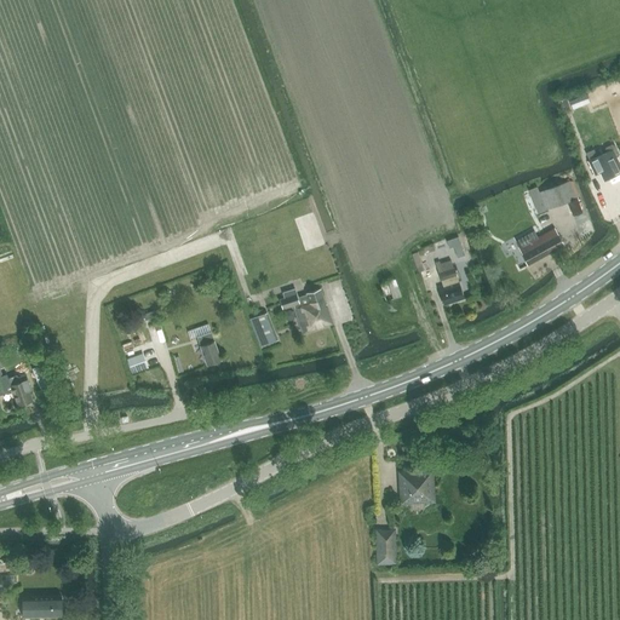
[(587,92),(570,101),(573,107),(591,98),(587,92)]
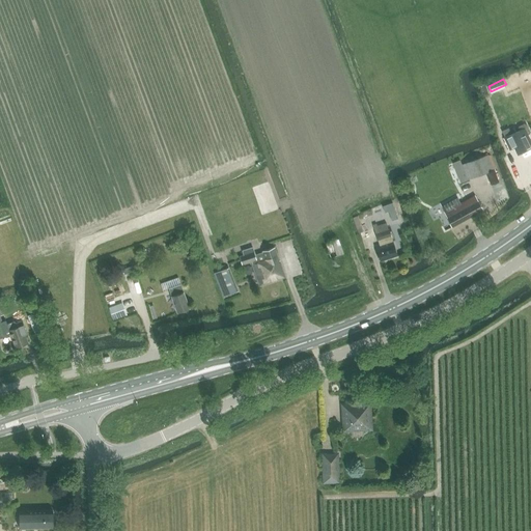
[(508,129),(502,132),(505,137),(504,138),(509,150),(514,147),(518,155),(530,147),(530,141),(528,134),(530,133),(530,132),(527,126),(525,124),(519,127),(519,129),(520,131),(511,135),(508,129)]
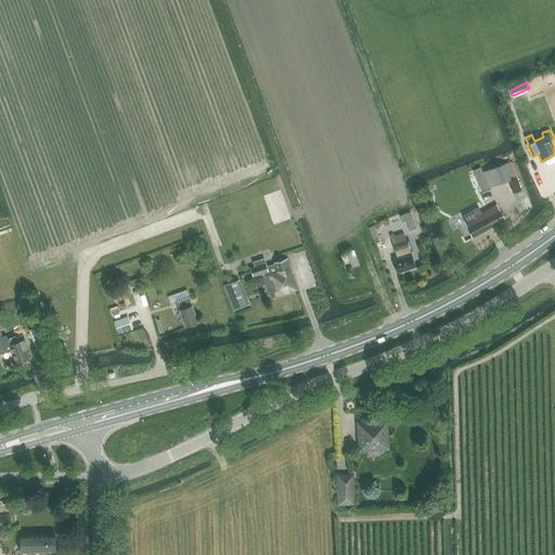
[(474,172),(491,168),(491,166),(506,163),(504,156),(480,160),(481,166),(473,168),(474,172)]
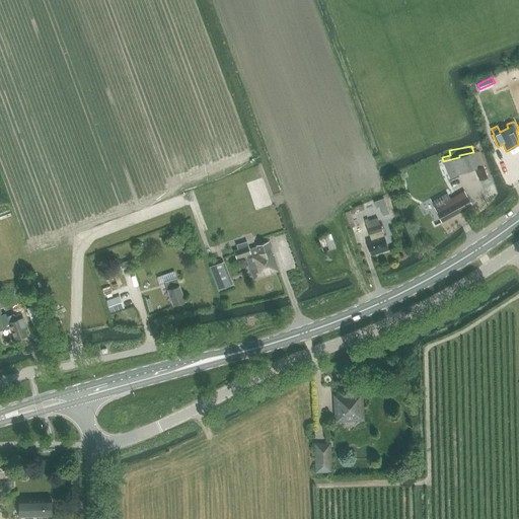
[(477,152),(452,160),(457,175),(475,168),(479,180),(487,178),(477,152)]
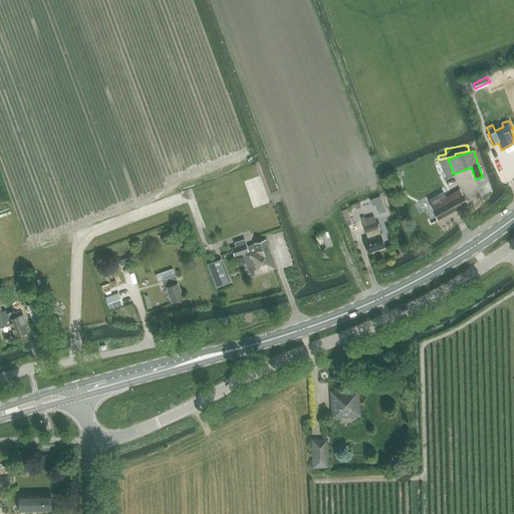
[(428,200),(431,205),(430,205),(438,220),(469,204),(460,189),(447,196),(444,191),(428,200)]
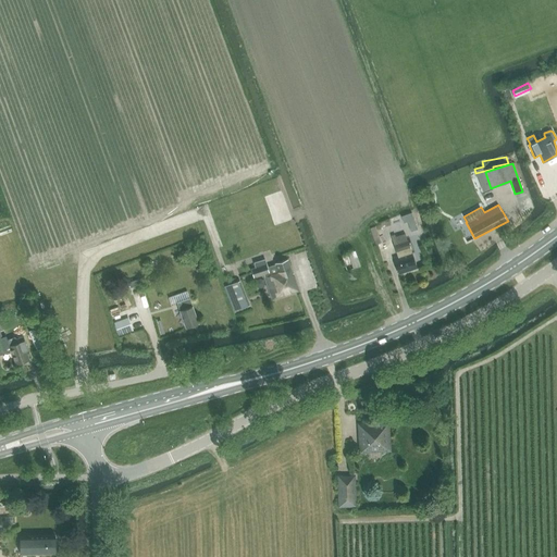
[(411,212),(401,217),(404,223),(407,222),(411,232),(418,230),(411,212)]
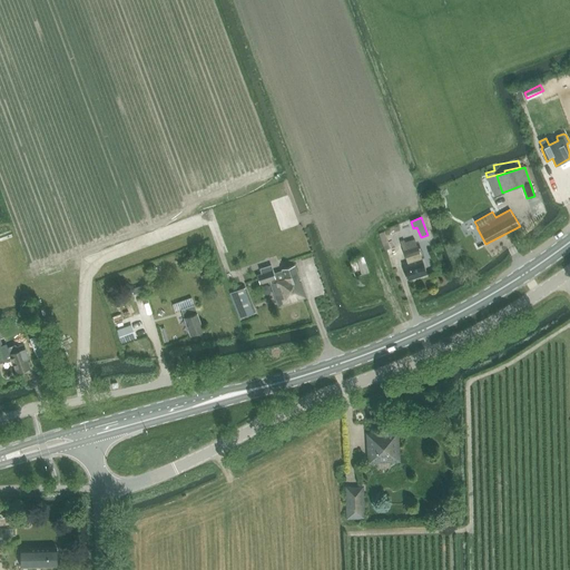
[(404,241),(401,241),(409,262),(403,263),(410,281),(429,274),(416,238),(405,243),(404,241)]
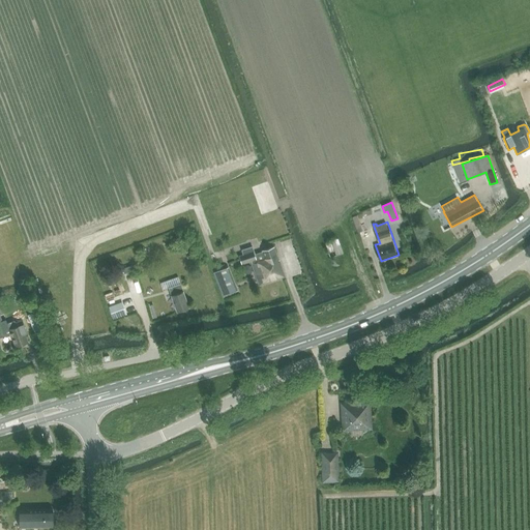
[(326,243),(331,258),(345,254),(339,238),(326,243)]
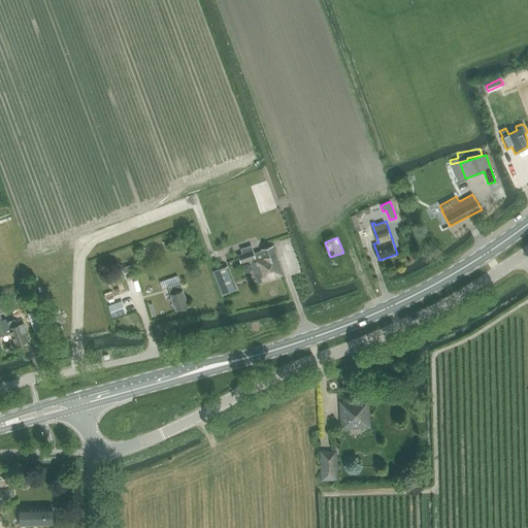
[(224,250),(228,260),(235,256),(231,245),(224,250)]
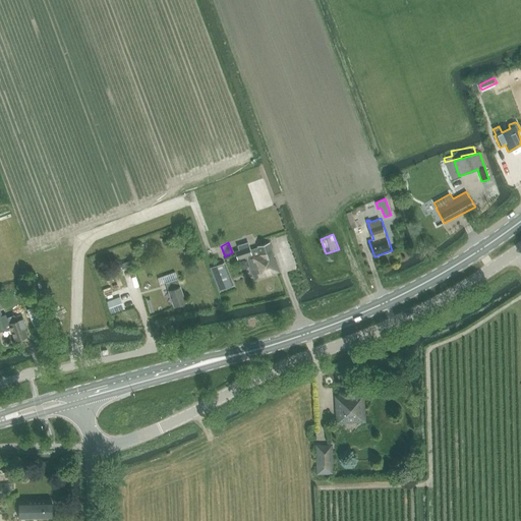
[(248,242),(238,246),(242,258),(247,256),(255,279),(255,280),(281,271),(275,254),(275,255),(270,242),(258,245),(258,247),(251,249),(248,242)]
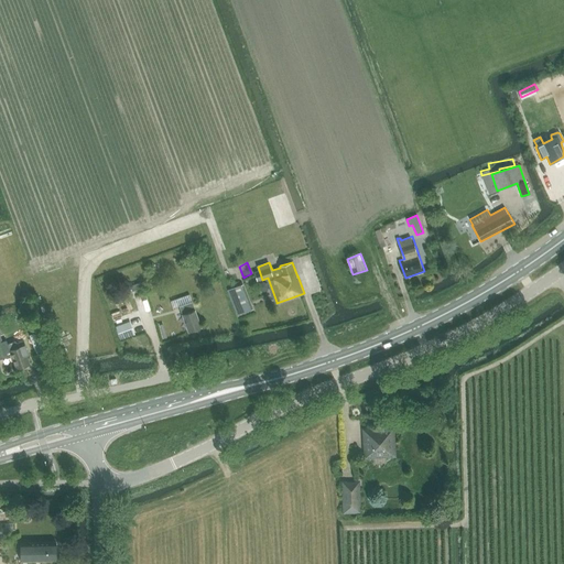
[(130,285),(132,292),(143,289),(141,283),(130,285)]
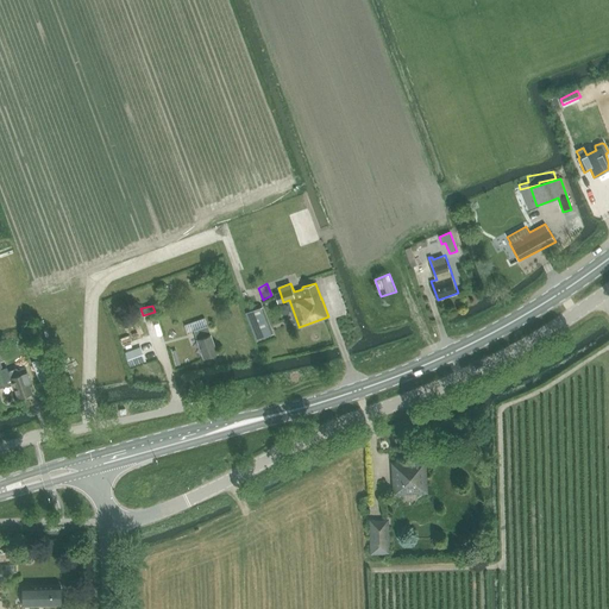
[(261,307),(245,313),(256,340),(270,334),(261,307)]
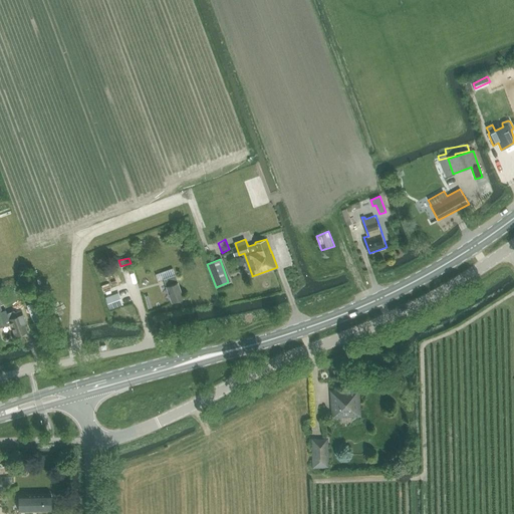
[(165,279),(173,302),(185,298),(177,275),(165,279)]
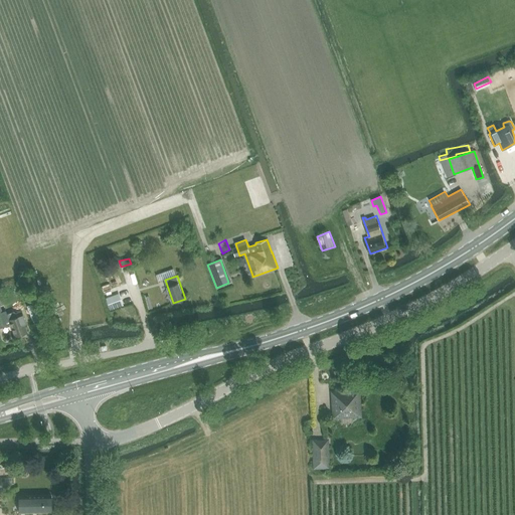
[(121,305),(118,296),(107,300),(110,309),(121,305)]
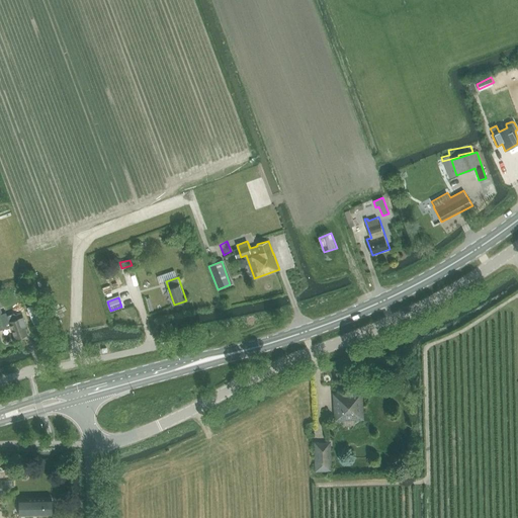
[(1,313),(0,313),(0,330),(12,326),(16,339),(29,334),(26,326),(28,326),(23,313),(18,315),(16,314),(9,316),(9,319),(6,321),(3,312),(1,313)]
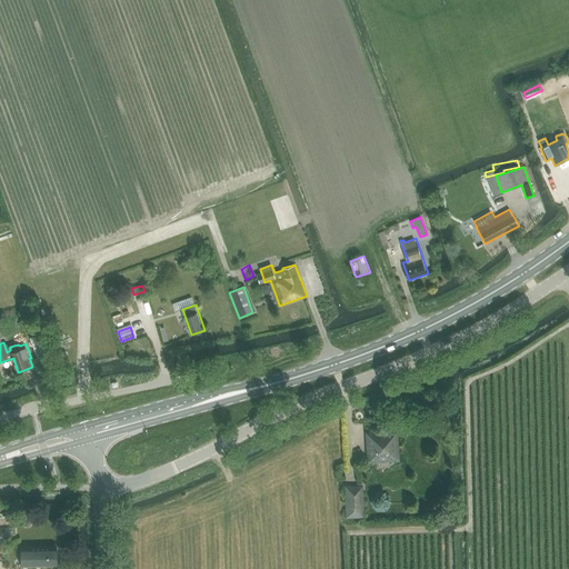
[(367,433),(369,462),(397,460),(396,431),(367,433)]
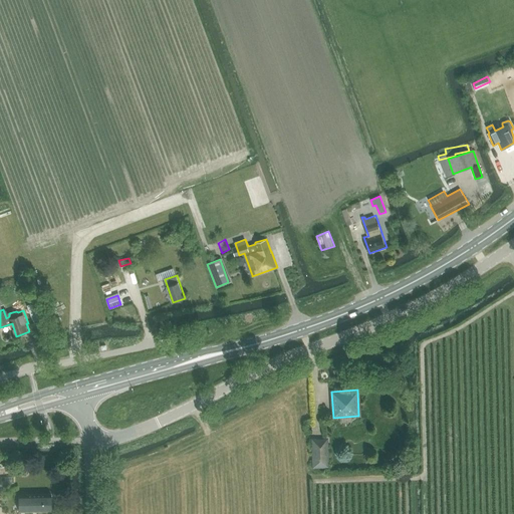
[(313,440),(313,466),(326,466),(326,440),(313,440)]
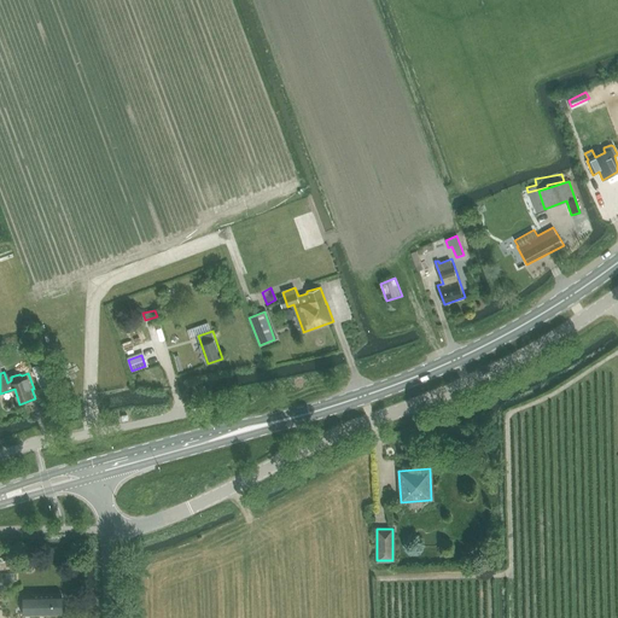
[(60,595),(22,596),(22,617),(60,616),(60,595)]
